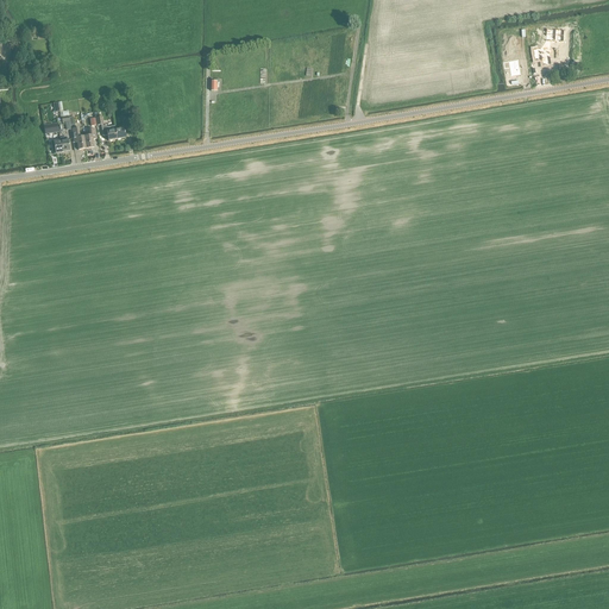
[(564,42),(565,31),(547,30),(546,42),(564,42)]
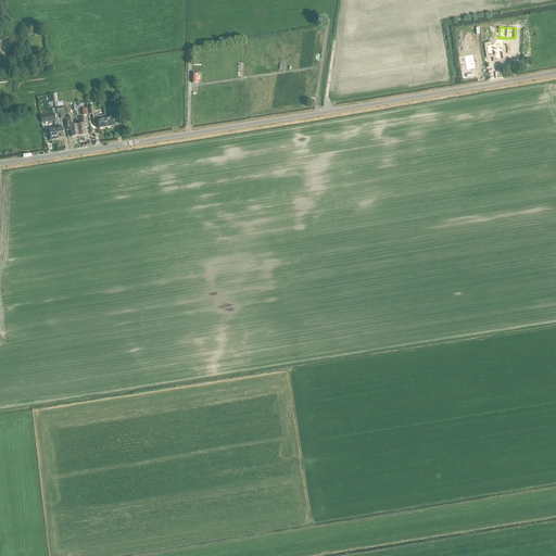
[(495,43),(488,45),(489,54),(495,54),(495,60),(503,60),(502,48),(495,49),(495,43)]
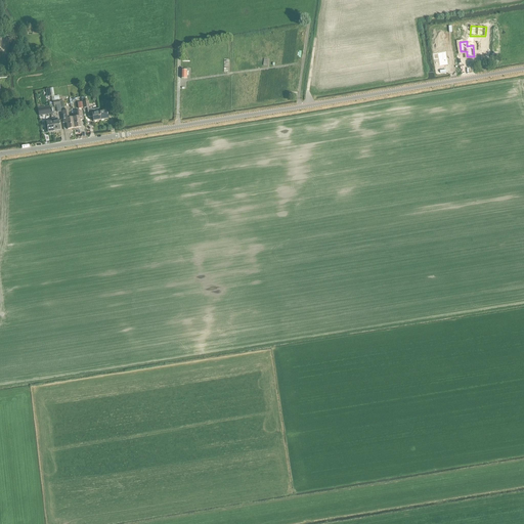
[(446,51),(438,53),(439,58),(440,66),(448,64),(446,51)]
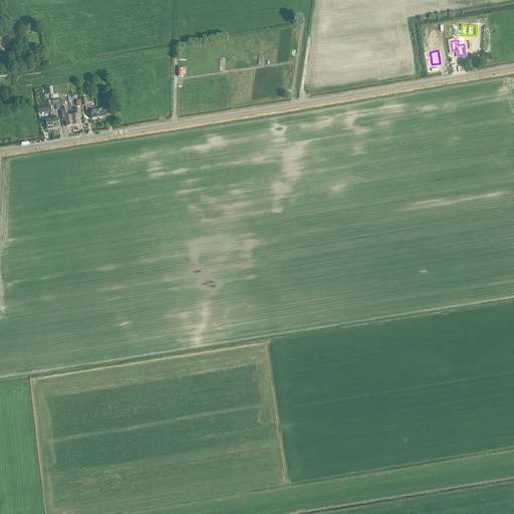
[(189,66),(189,80),(197,80),(197,66),(189,66)]
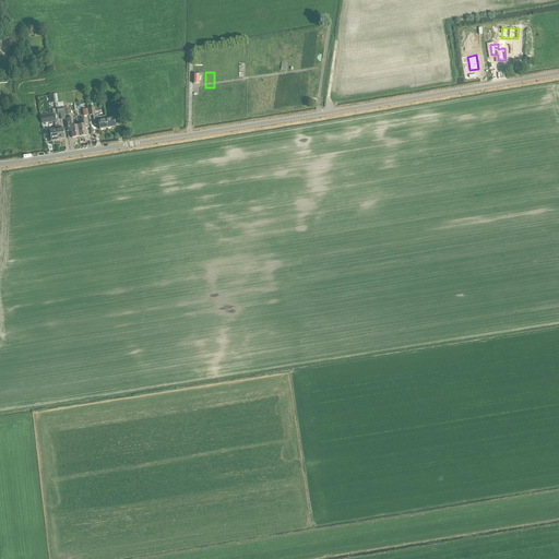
[(57,94),(54,94),(55,100),(56,109),(57,109),(63,108),(62,102),(58,103),(57,94)]
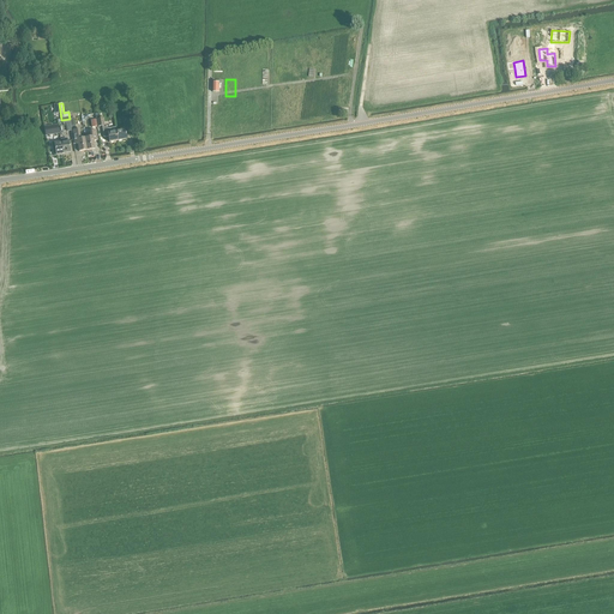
[(109,143),(118,140),(116,131),(115,127),(107,128),(107,127),(104,127),(102,119),(97,120),(98,127),(102,126),(103,138),(104,138),(108,137),(109,143)]
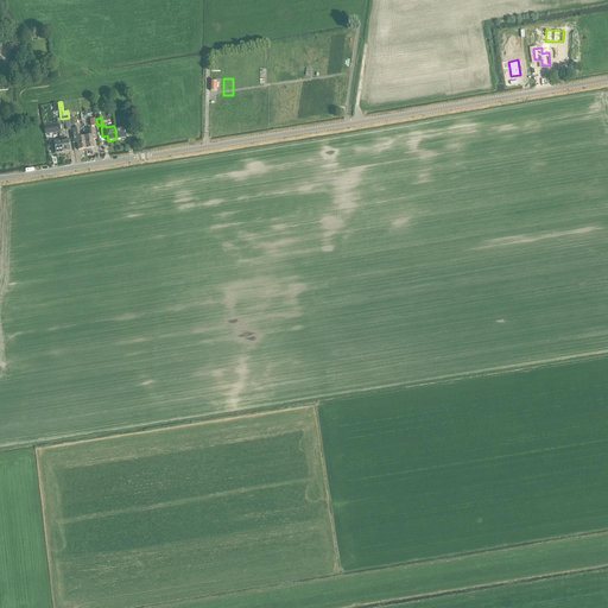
[(49,134),(58,132),(57,122),(46,125),(49,134)]
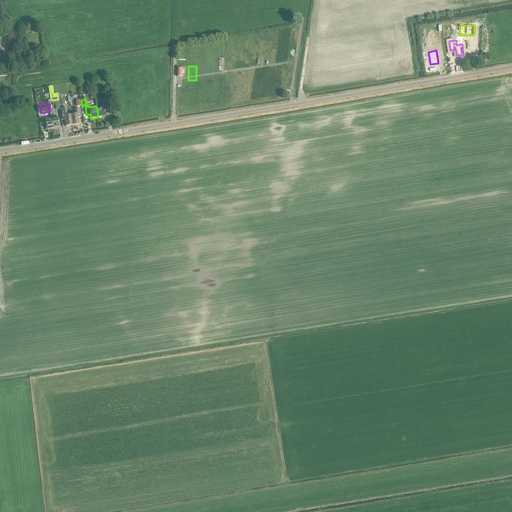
[(66,116),(65,108),(64,108),(61,109),(62,120),(65,120),(66,126),(72,125),(71,115),(66,116)]
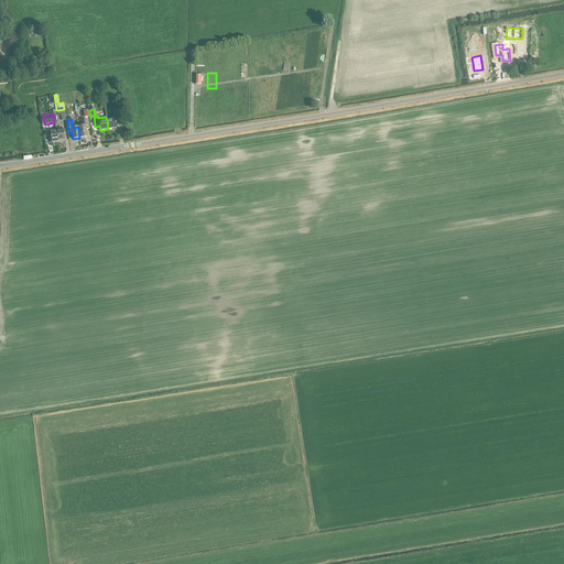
[(115,119),(107,120),(108,129),(116,128),(115,119)]
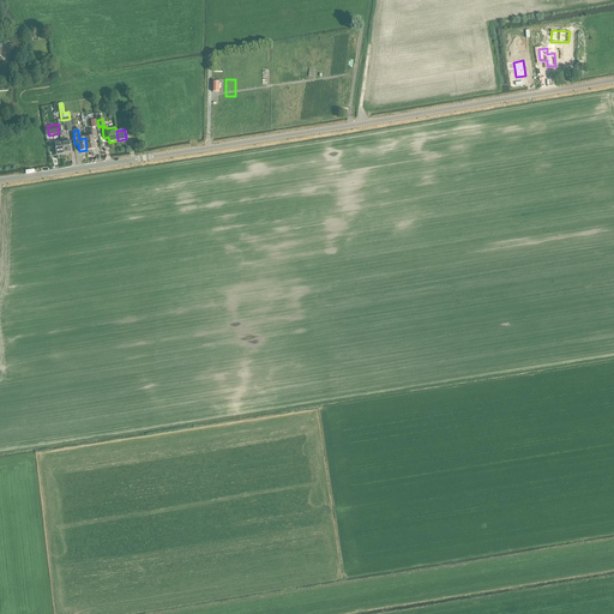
[(91,137),(85,138),(86,150),(95,149),(94,140),(97,140),(95,131),(90,131),(91,137)]
